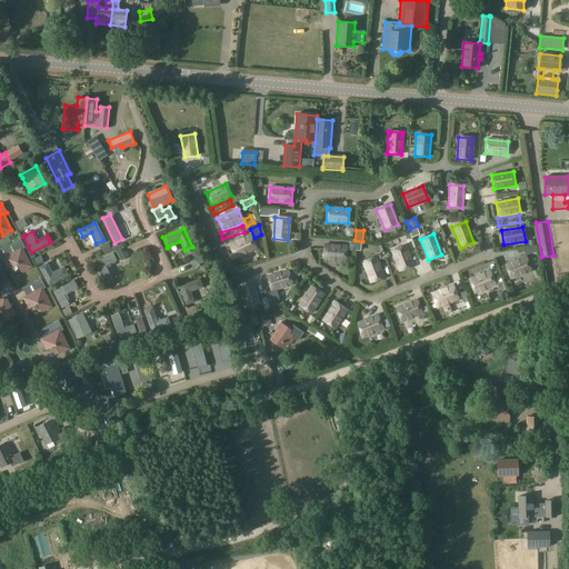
[(229,245),(236,258),(256,249),(249,236),(229,245)]
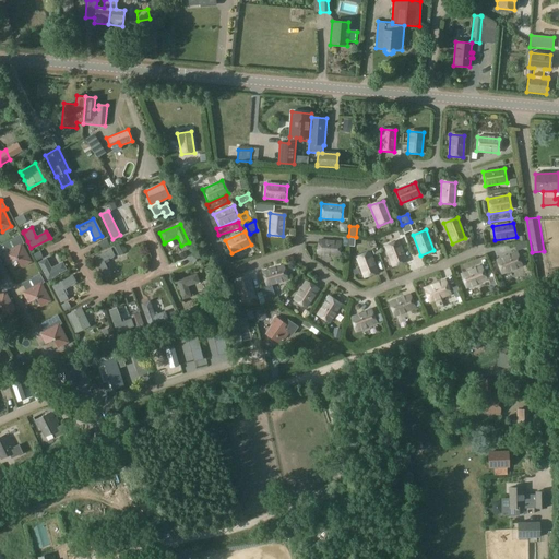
[(15,248),(7,252),(4,253),(9,263),(15,259),(18,260),(21,266),(30,262),(21,246),(25,244),(20,235),(11,239),(15,248)]
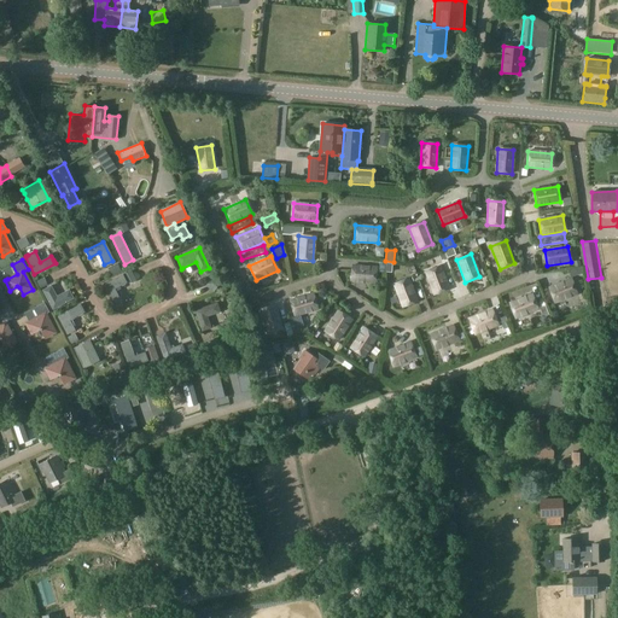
[(375,268),(351,266),(350,281),(374,284),(375,268)]
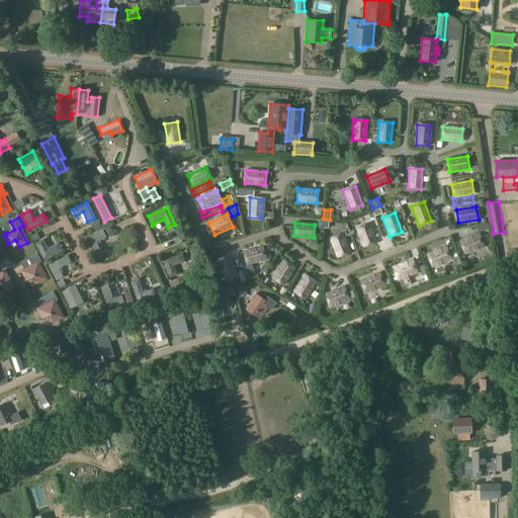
[(363,247),(375,242),(368,224),(356,229),(363,247)]
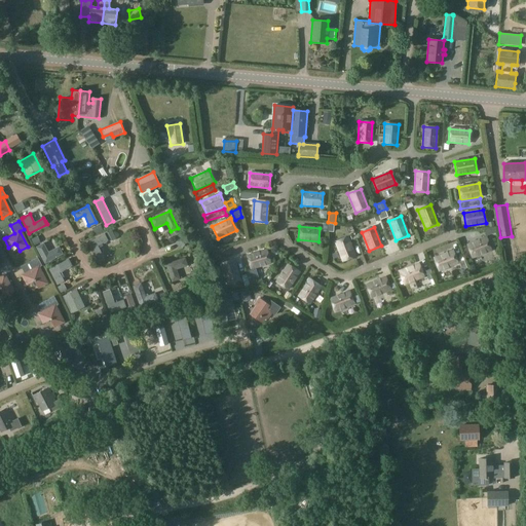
[(156,239),(167,234),(165,229),(154,234),(156,239)]
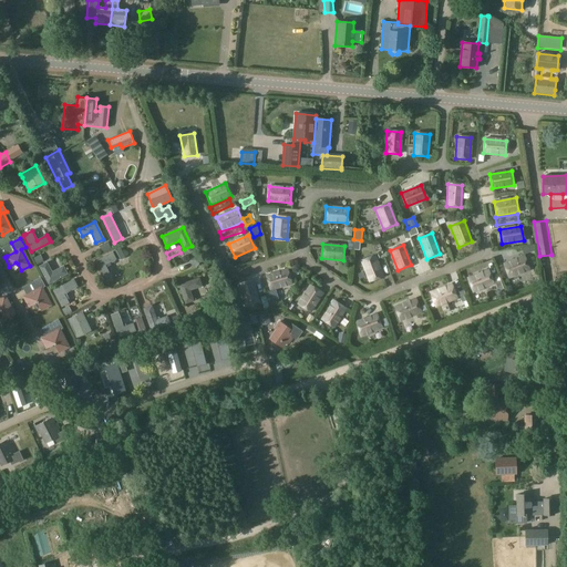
[(116,261),(113,254),(94,264),(105,285),(112,281),(105,267),(116,261)]
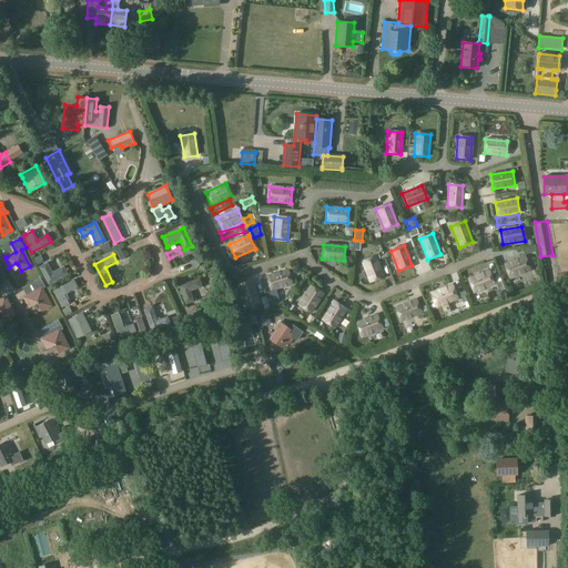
[(375,256),(362,262),(369,282),(383,276),(375,256)]
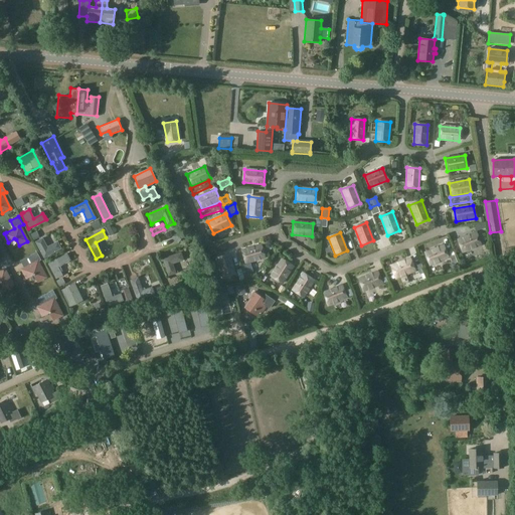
[(481,245),(476,232),(457,240),(462,252),(481,245)]
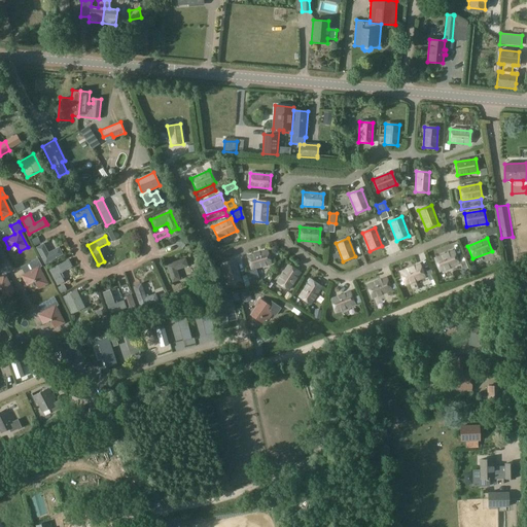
[(42,245),(36,249),(44,266),(61,256),(58,250),(47,255),(42,245)]
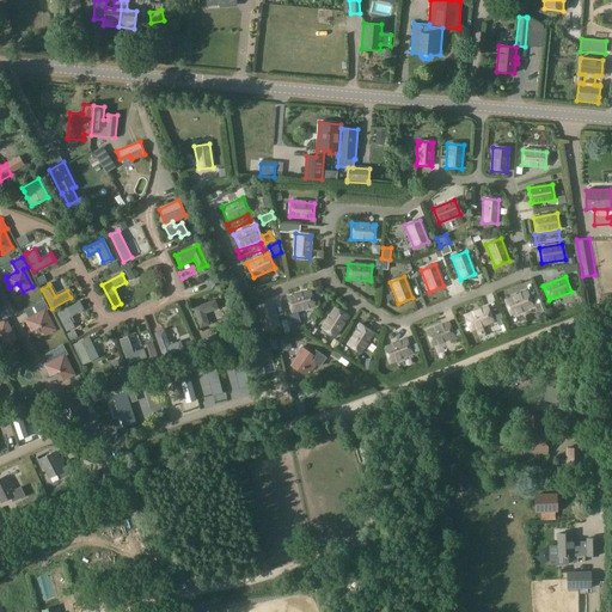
[(288,314),(289,316),(286,317),(287,319),(288,326),(298,323),(300,323),(297,312),(314,306),(310,291),(287,298),(292,313),(288,314)]
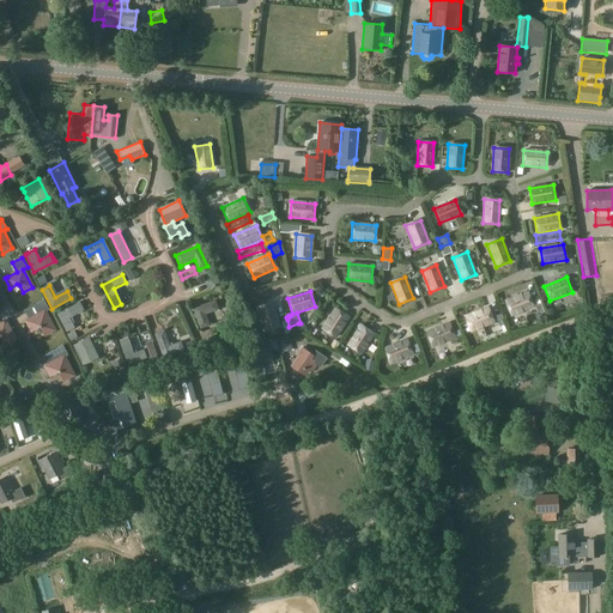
[(511,316),(533,307),(527,292),(505,301),(511,316)]
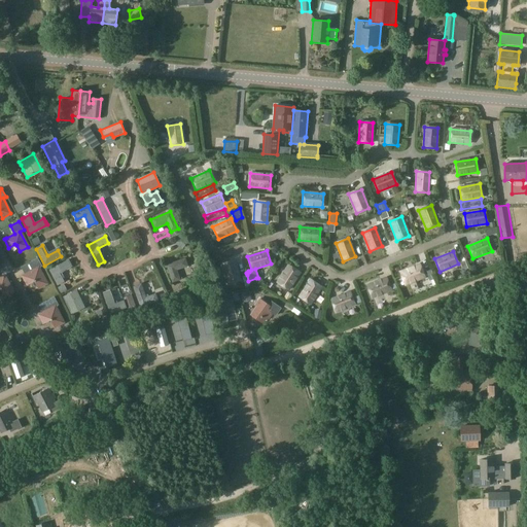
[(472,266),(492,260),(491,254),(470,259),(472,266)]
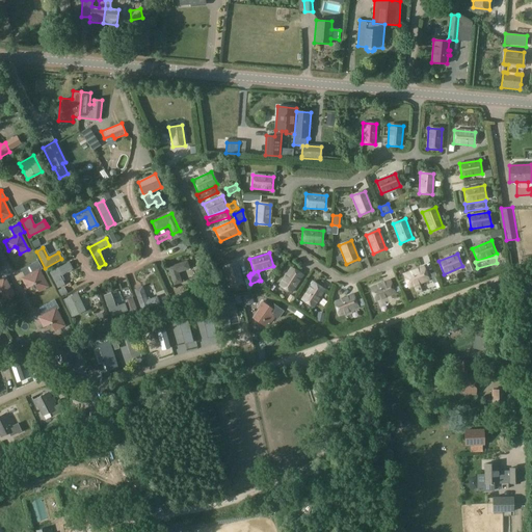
[(33,273),(25,277),(23,278),(27,288),(33,284),(35,285),(38,291),(47,287),(38,270),(43,269),(37,261),(29,265),(33,273)]
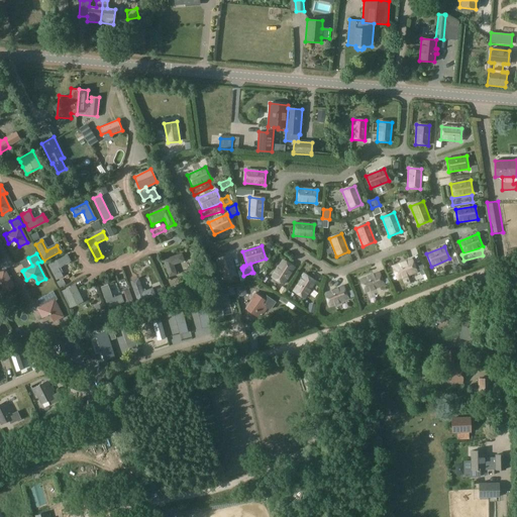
[(182,253),(163,260),(169,278),(177,275),(174,265),(184,262),(182,253)]
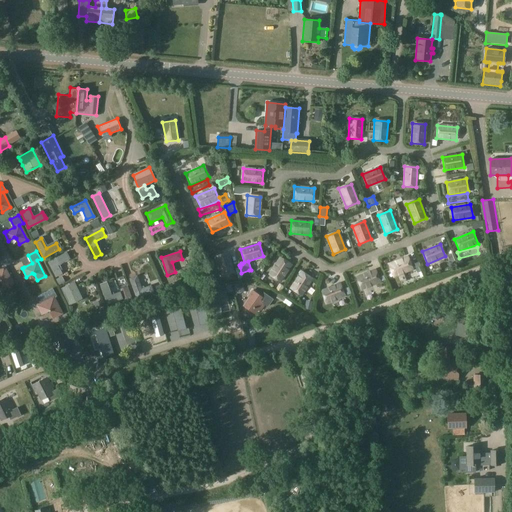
[(233,272),(227,253),(214,257),(220,276),(233,272)]
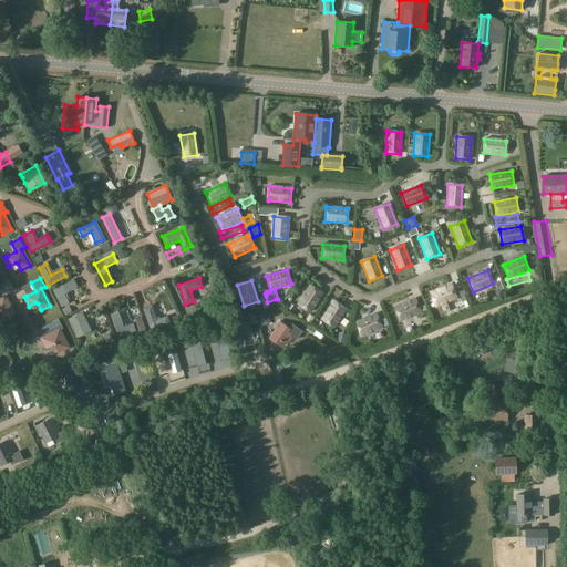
[(75,289),(72,282),(53,291),(61,307),(69,303),(64,296),(75,289)]
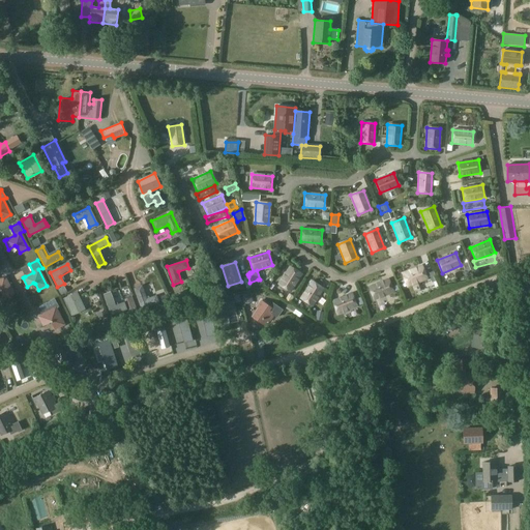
[(421,266),(402,273),(407,287),(427,280),(421,266)]
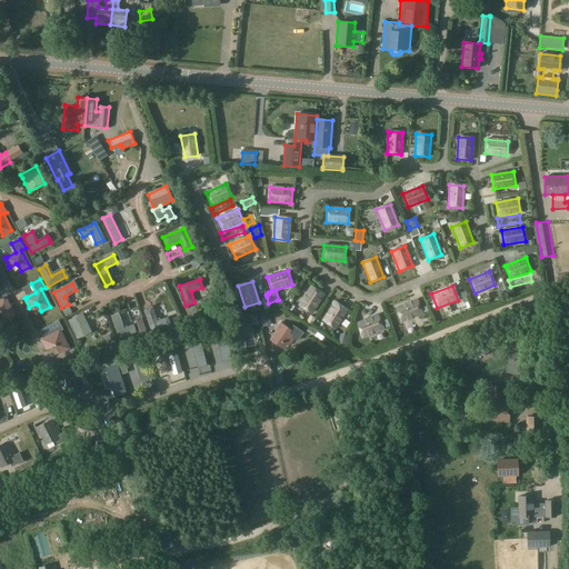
[(311,287),(299,306),(311,313),(323,295),(311,287)]
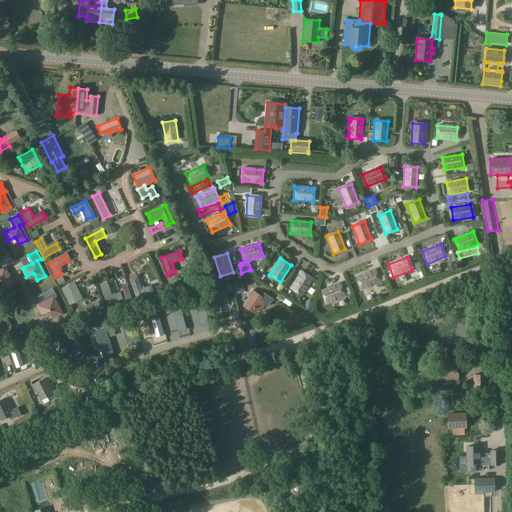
[(424,265),(426,271),(446,266),(445,259),(424,265)]
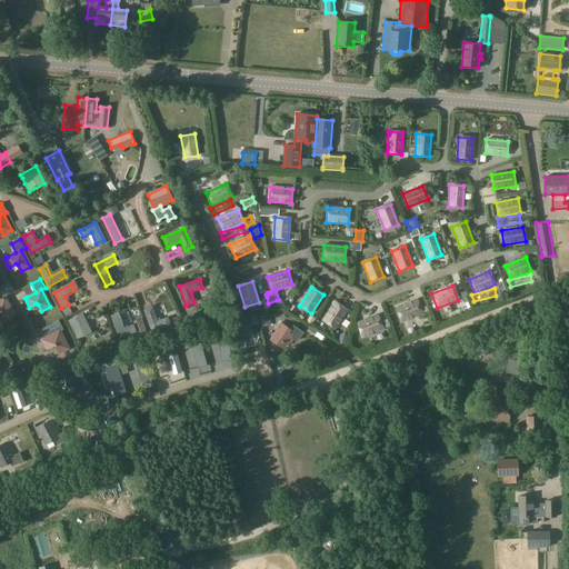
[(5,320),(13,315),(5,298),(0,300),(0,311),(0,312),(5,320)]
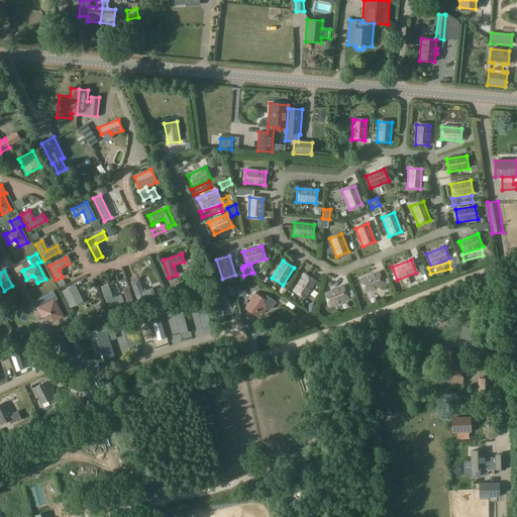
[(251,273),(243,276),(245,282),(253,279),(251,273)]
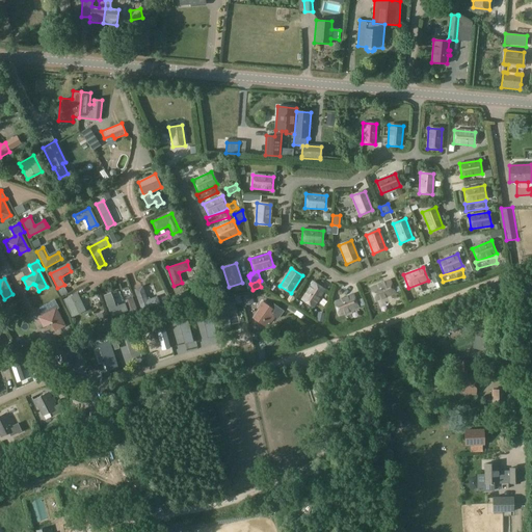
[(395,293),(390,281),(370,288),(375,300),(395,293)]
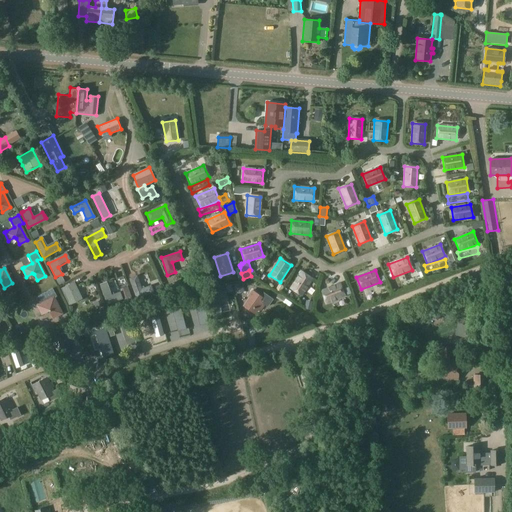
[(410,271),(391,280),(393,285),(413,277),(410,271)]
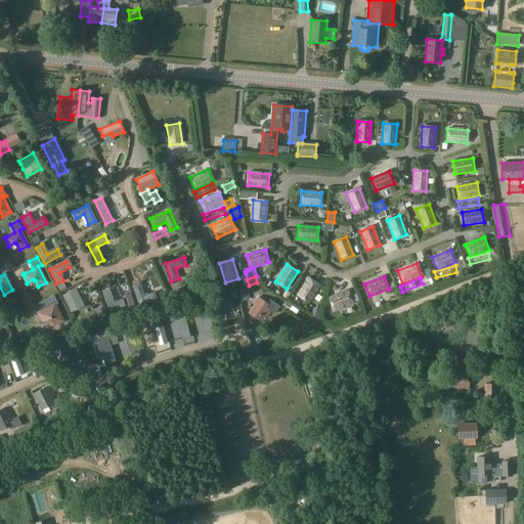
[(308,278),(297,295),(295,294),(293,297),(297,300),(299,297),(308,303),(319,286),(308,278)]
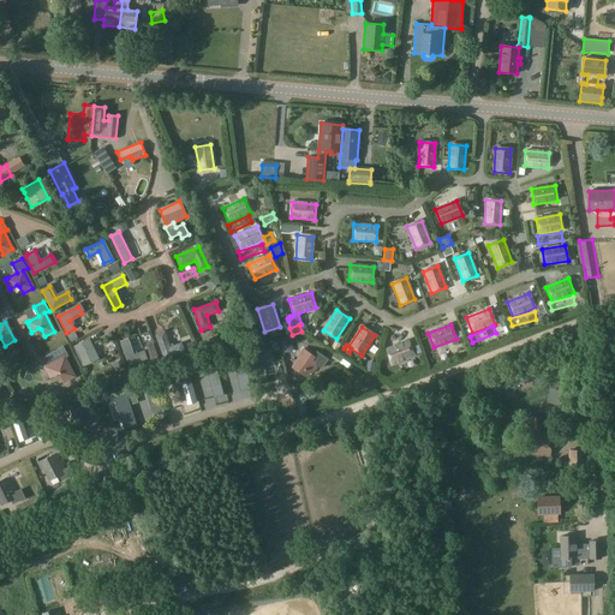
[(165,332),(155,334),(165,359),(185,352),(181,342),(171,347),(165,332)]
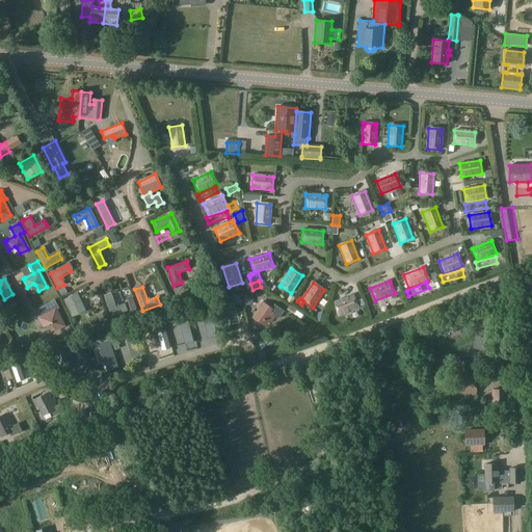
[(77,293),(63,299),(72,317),(84,311),(77,293)]
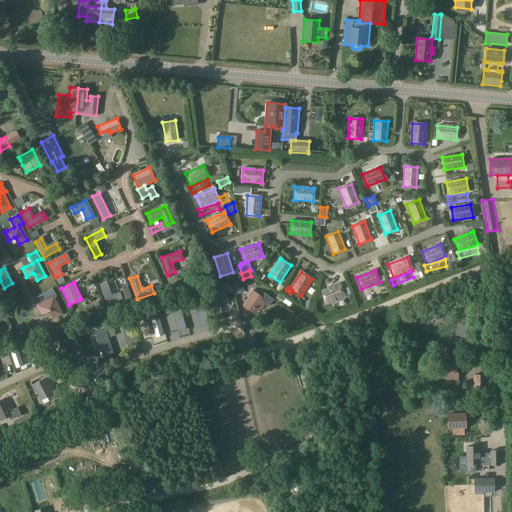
[(111,295),(107,284),(100,287),(106,304),(123,298),(120,291),(111,295)]
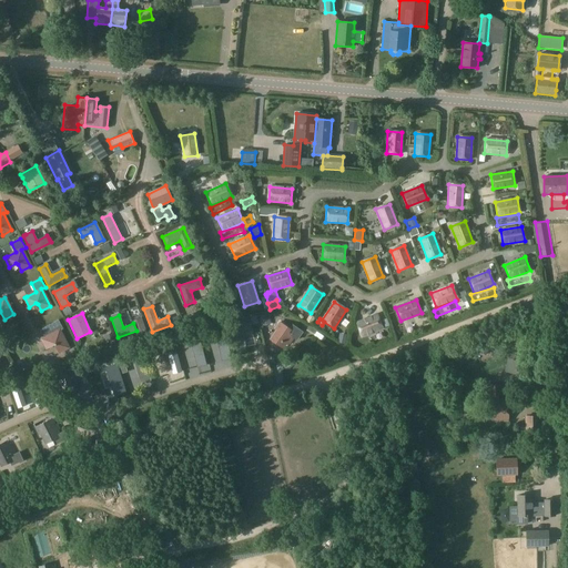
[(269,315),(260,317),(262,326),(271,324),(269,315)]
